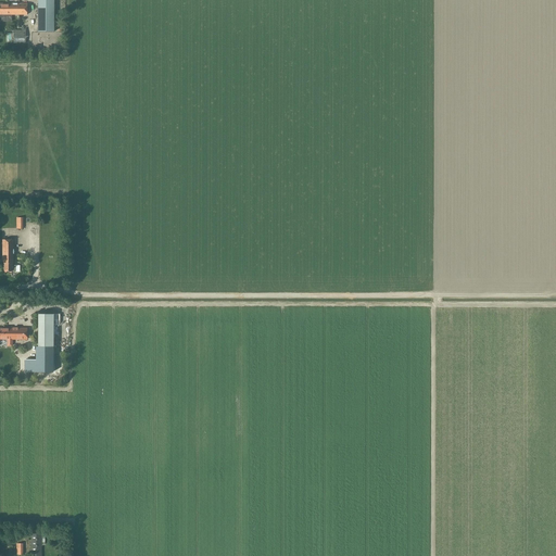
[(54,32),(53,0),(37,0),(38,32),(54,32)]
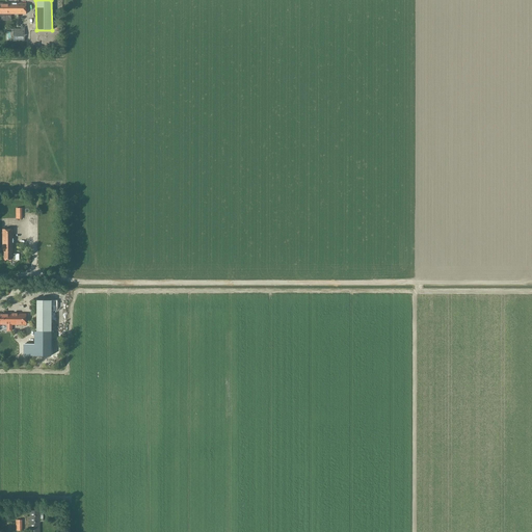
[(0,14),(26,14),(26,3),(0,3),(0,14)]
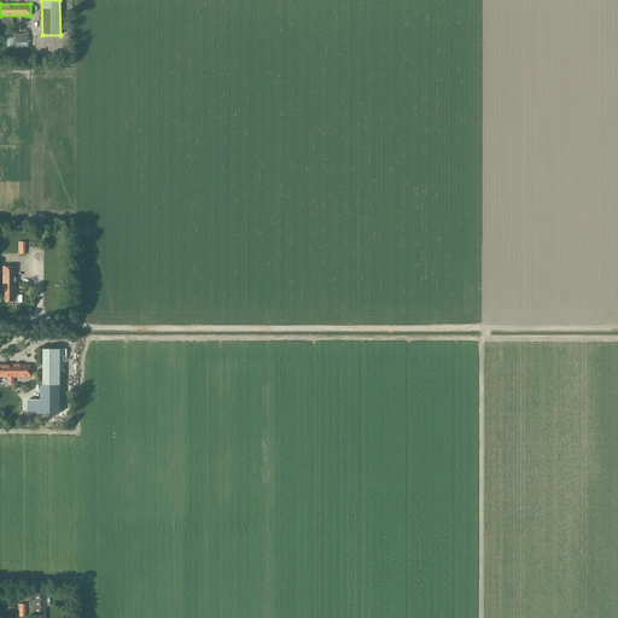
[(17,295),(15,295),(15,266),(3,266),(3,293),(5,293),(5,302),(10,302),(17,302),(17,295)]
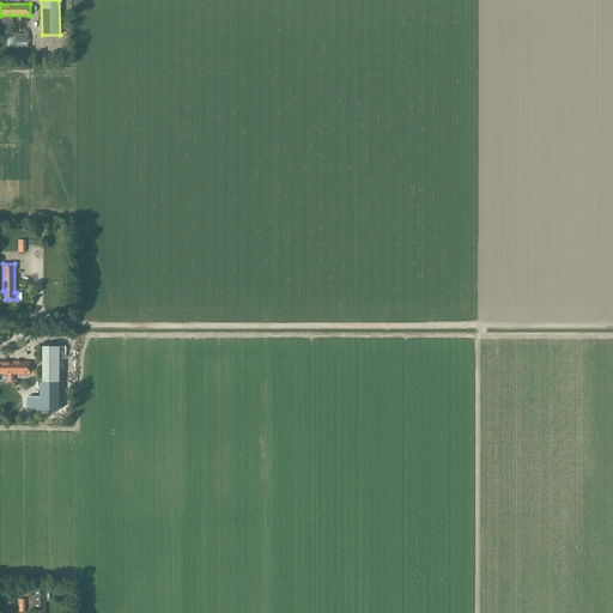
[(59,346),(42,346),(42,382),(59,382),(59,346)]
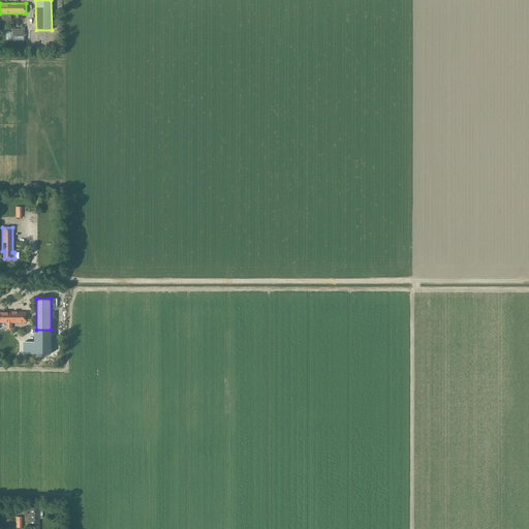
[(0,322),(26,322),(26,312),(0,311),(0,322)]
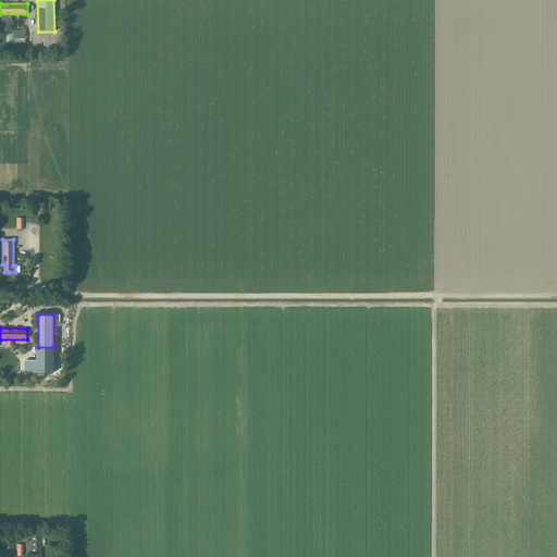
[(31,556),(41,556),(41,530),(31,530),(31,556)]
